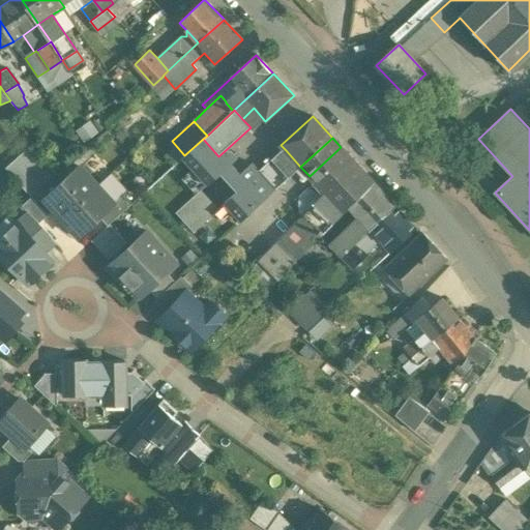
[(218,156),(203,139),(184,155),(181,158),(207,185),(201,190),(217,208),(224,202),(240,221),(275,189),(259,172),(252,164),(240,174),(232,165),(238,158),(228,148),(218,156)]
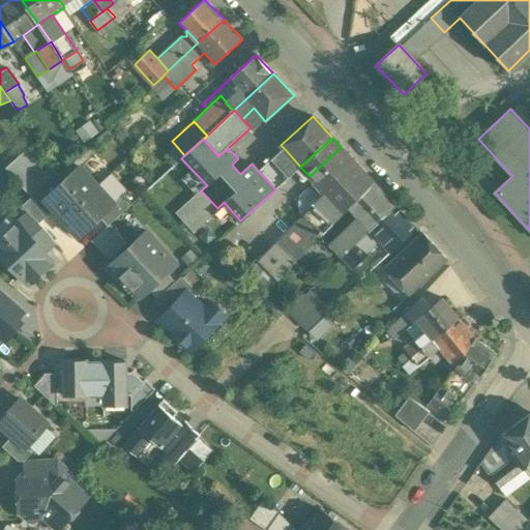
[(32,196),(55,177),(30,147),(7,167),(32,196)]
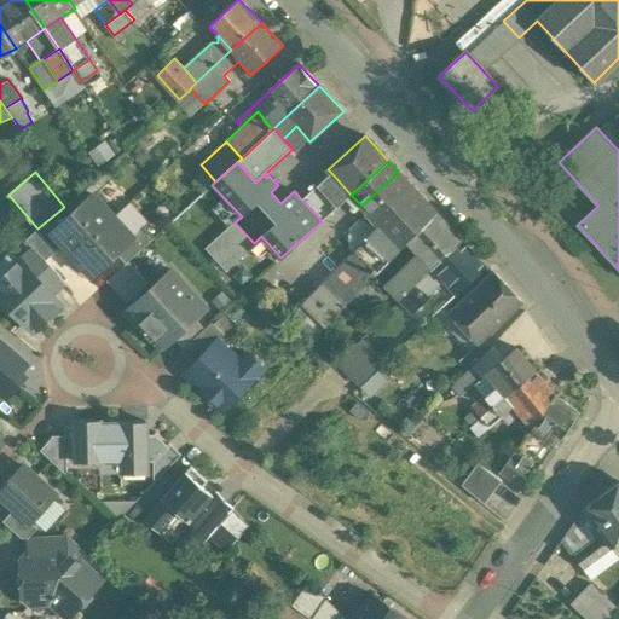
[(398,172),(362,206),(366,212),(365,214),(377,227),(368,237),(391,260),(408,242),(437,213),(398,172)]
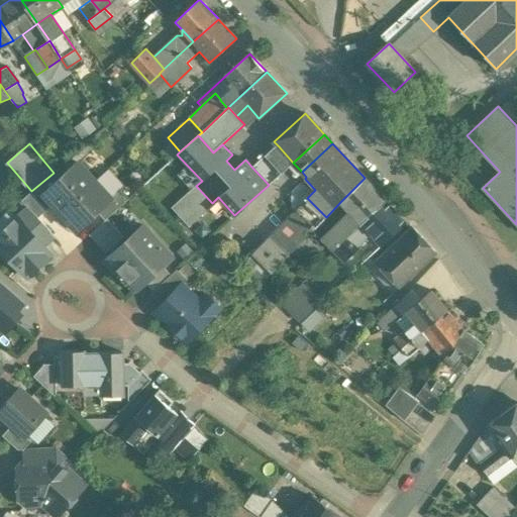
[(279,146),(252,168),(269,185),(293,163),(279,146)]
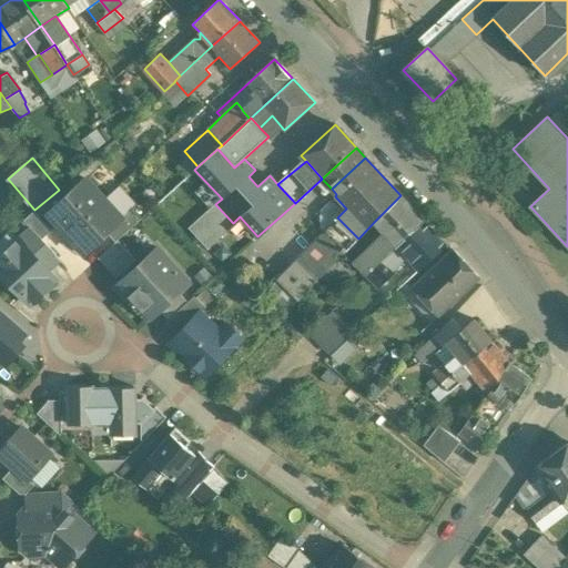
[(105,199),(88,179),(48,215),(67,234),(105,199)]
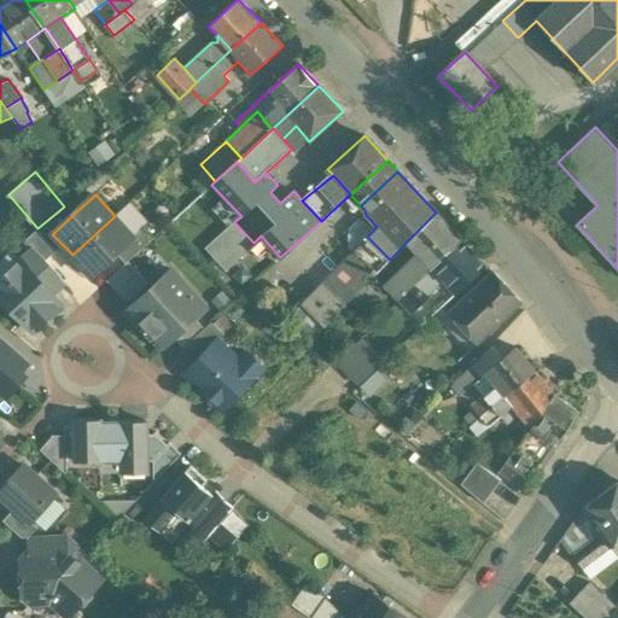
[(418,255),(385,287),(397,299),(397,301),(415,283),(460,239),(436,213),(407,242),(418,255)]
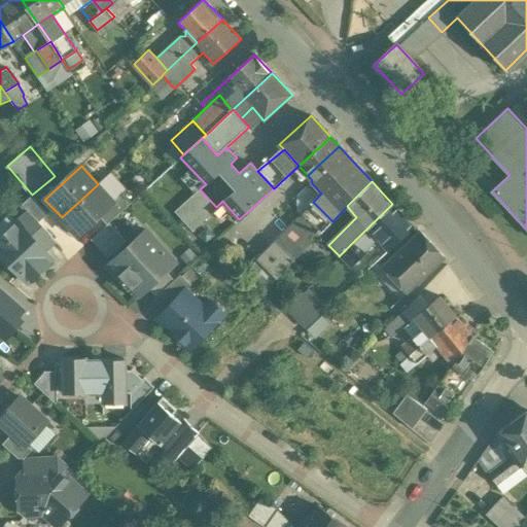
[(98,184),(62,217),(77,236),(99,216),(114,202),(113,201),(98,184)]
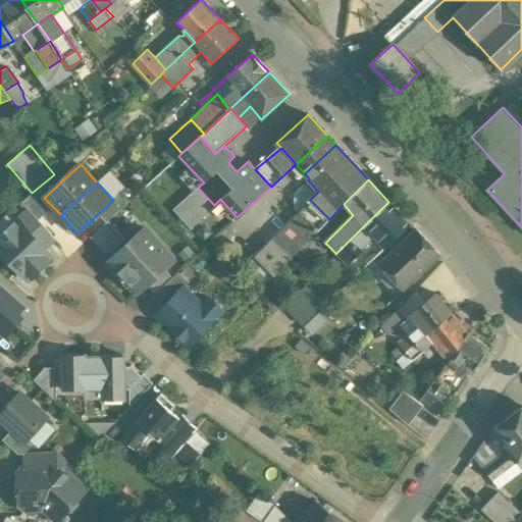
[(119,193),(112,199),(113,200),(98,214),(106,222),(108,221),(128,202),(119,193)]
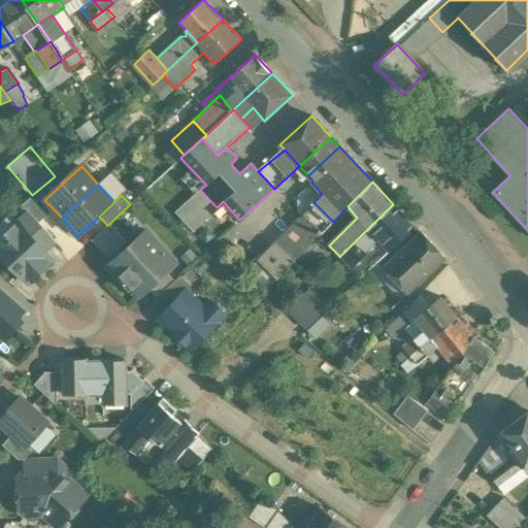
[(32,196),(22,205),(29,212),(39,223),(48,213),(32,196)]
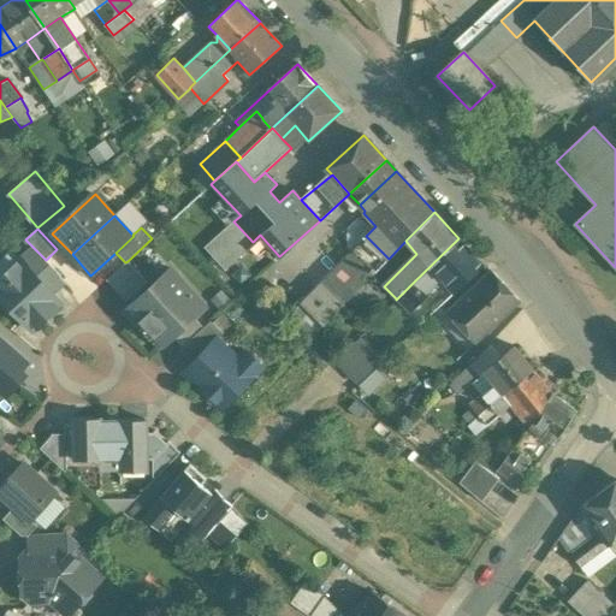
[(366,236),(289,315),(312,338),(345,303),(369,279),(389,259),(366,236)]
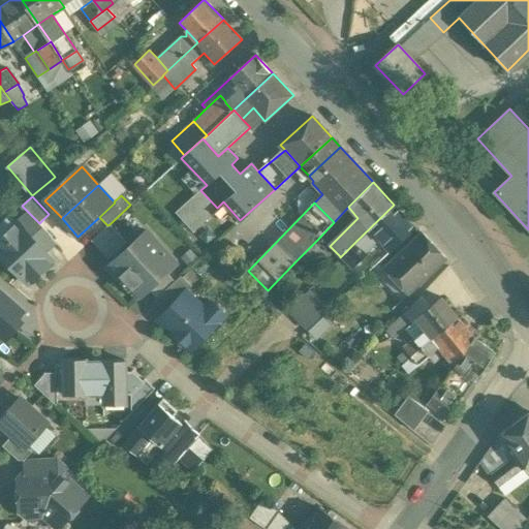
[(415,227),(394,205),(355,242),(362,247),(374,236),(390,252),(415,227)]
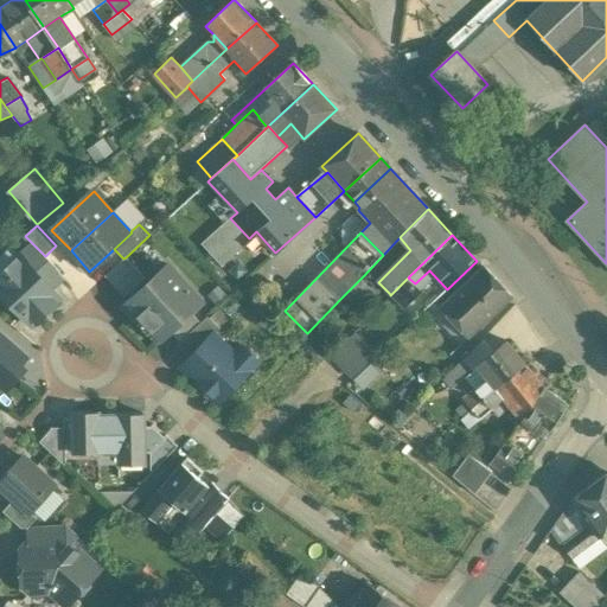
[(45,256),(33,244),(21,256),(50,288),(62,276),(55,266),(45,256)]
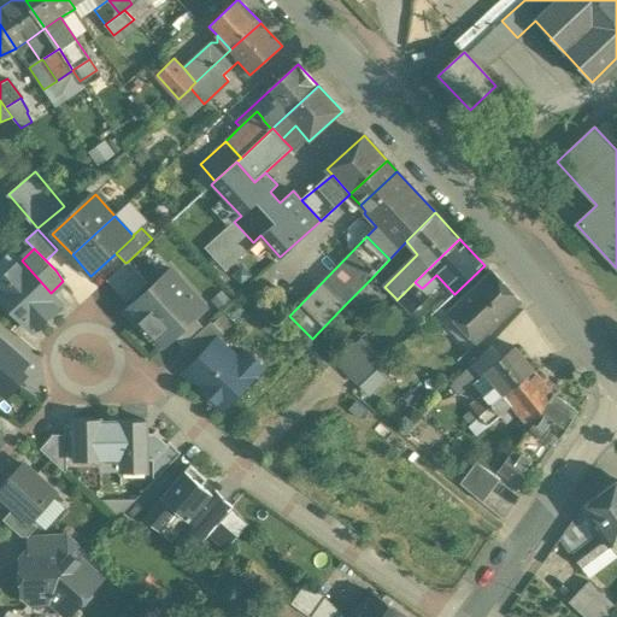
[(51,293),(22,260),(0,280),(0,295),(22,321),(33,329),(36,325),(39,327),(57,310),(56,307),(60,304),(51,293)]
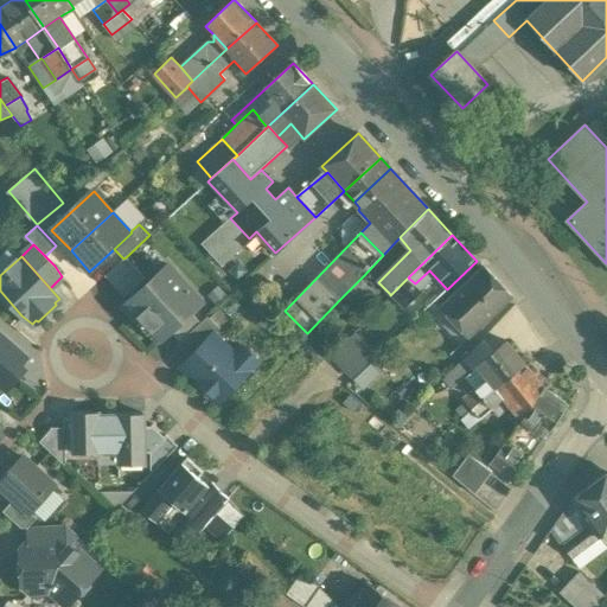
[(114,287),(135,267),(126,257),(123,259),(104,276),(114,287)]
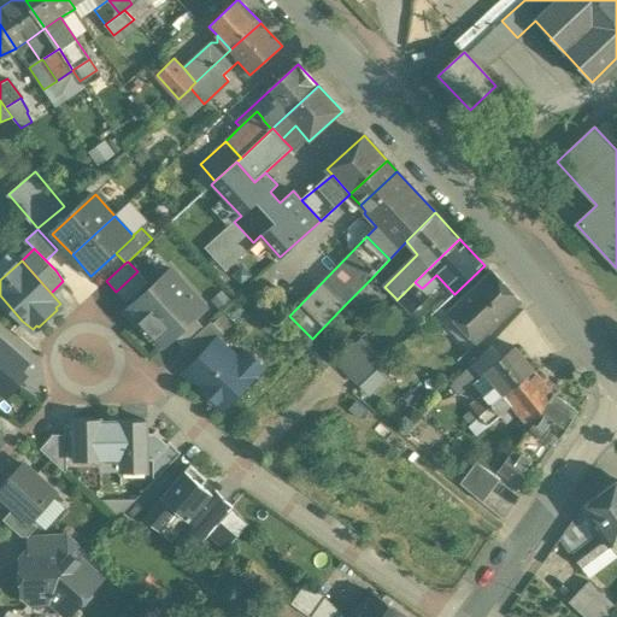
[(206,306),(171,269),(125,312),(136,323),(141,318),(165,345),(172,338),(194,317),(206,306)]
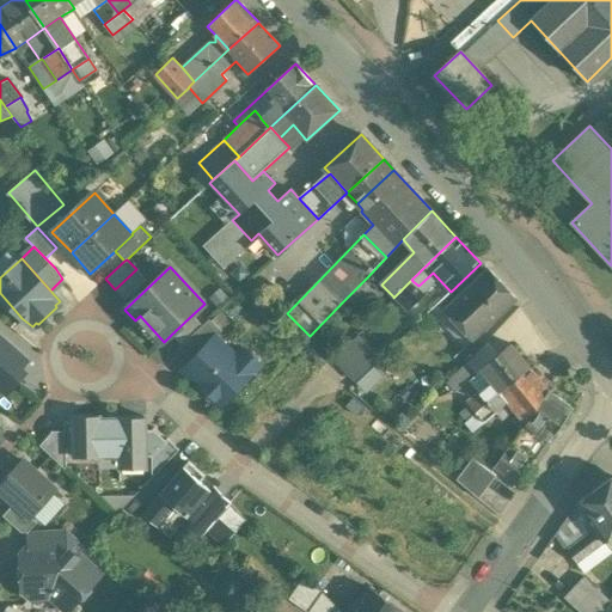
[(136,269),(115,289),(126,299),(146,280),(136,269)]
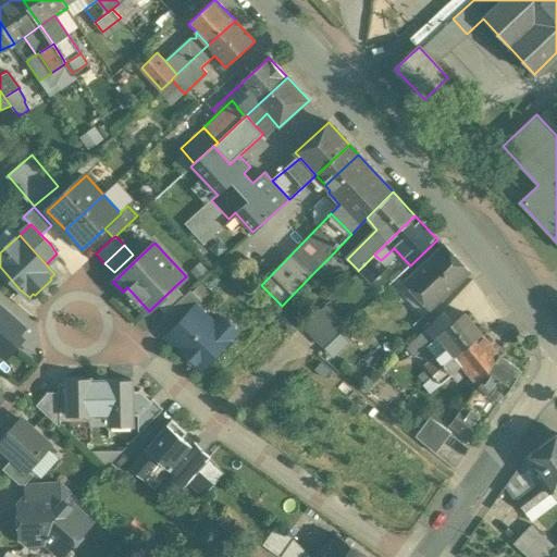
[(444,245),(416,271),(442,299),(470,272),(444,245)]
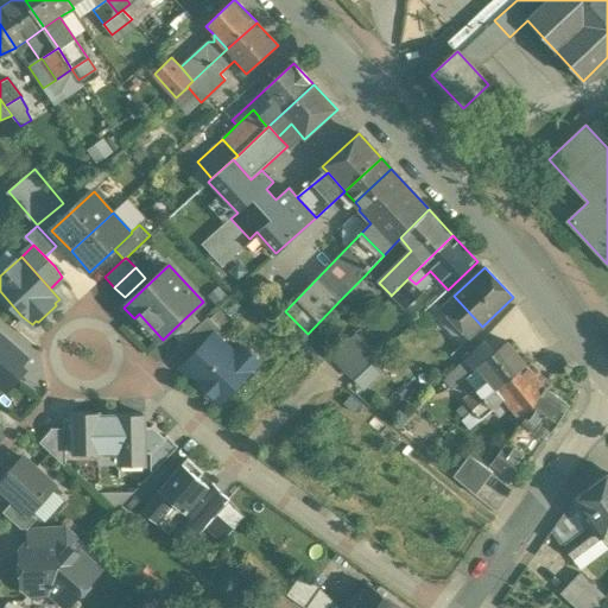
[(365,276),(341,299),(352,310),(375,286),(365,276)]
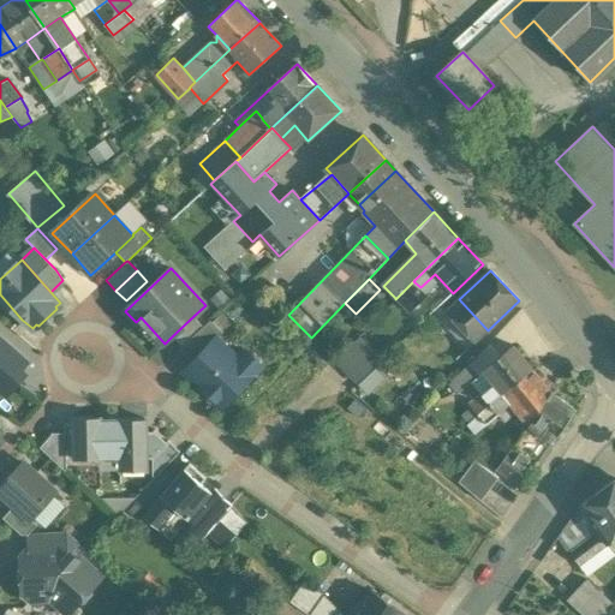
[(413,281),(395,299),(408,312),(428,294),(421,287),(413,281)]
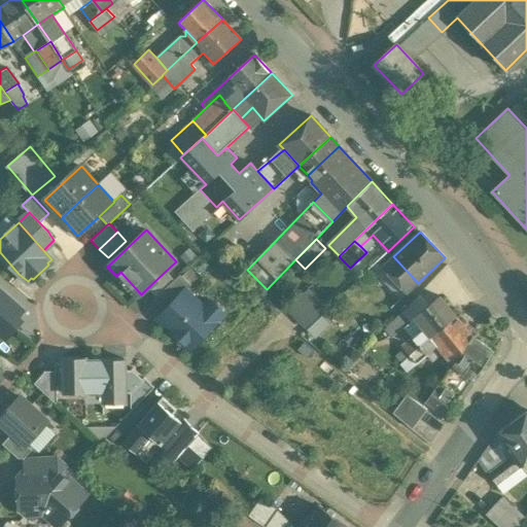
[(418,283),(393,256),(381,268),(391,279),(387,283),(390,286),(394,282),(406,294),(418,283)]
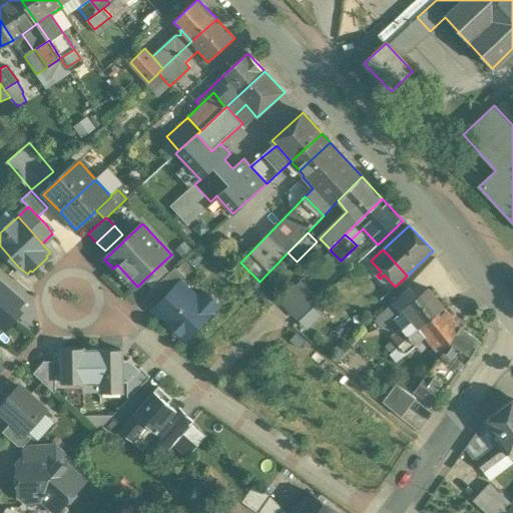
[(240,263),(221,282),(240,301),(260,282),(240,263)]
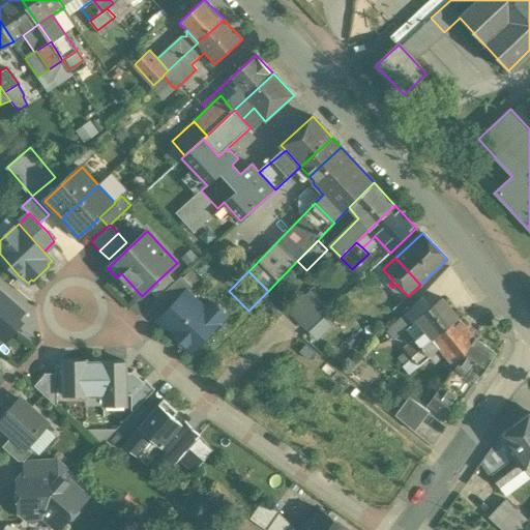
[(167,272),(148,290),(157,298),(175,282),(167,272)]
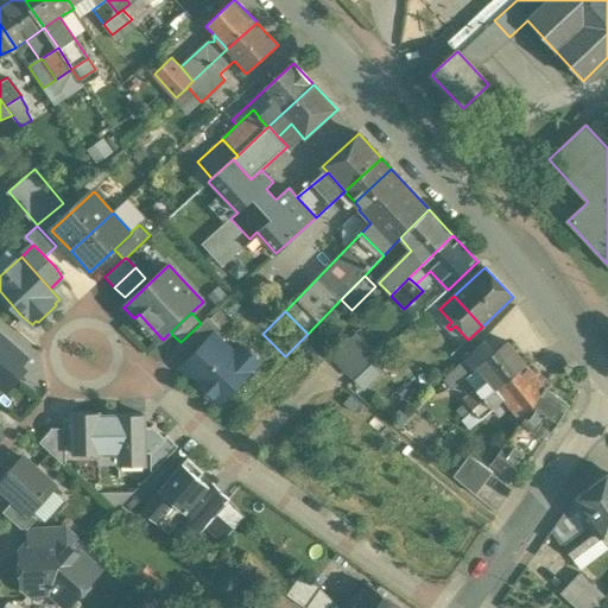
[(181,342),(177,346),(190,359),(214,334),(214,335),(221,329),(208,317),(201,323),(181,342)]
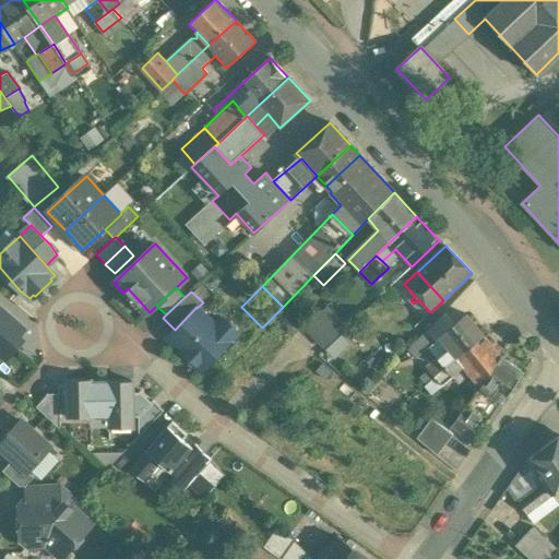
[(25,329),(0,307),(0,352),(7,358),(23,340),(19,336),(25,329)]
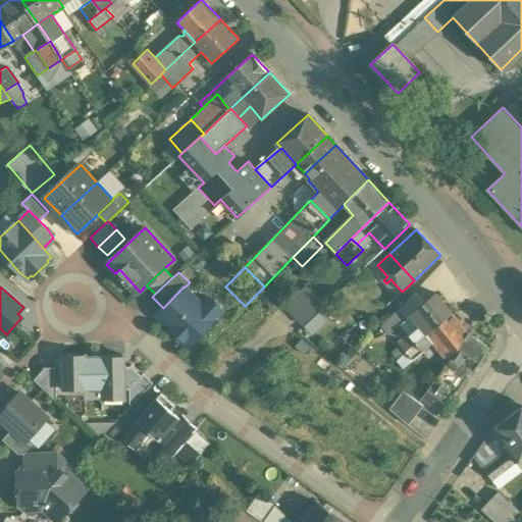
[(163,308),(156,315),(189,347),(222,311),(221,309),(221,305),(215,300),(211,300),(209,298),(202,305),(184,288),(184,286),(163,308)]
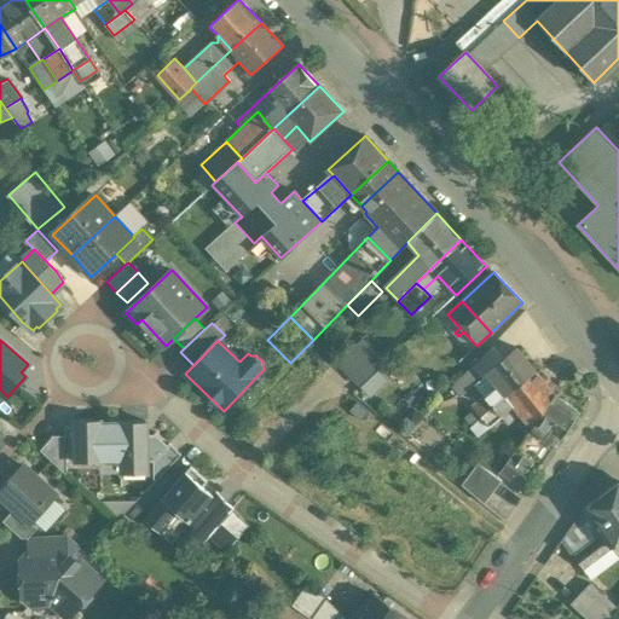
[(366,340),(340,365),(371,397),(388,380),(377,368),(386,360),(366,340)]
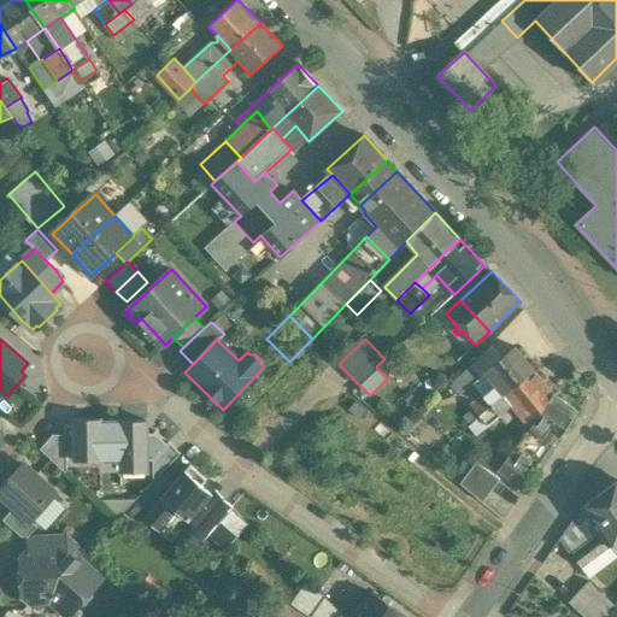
[(515,347),(483,371),(495,387),(503,395),(534,370),(515,347)]
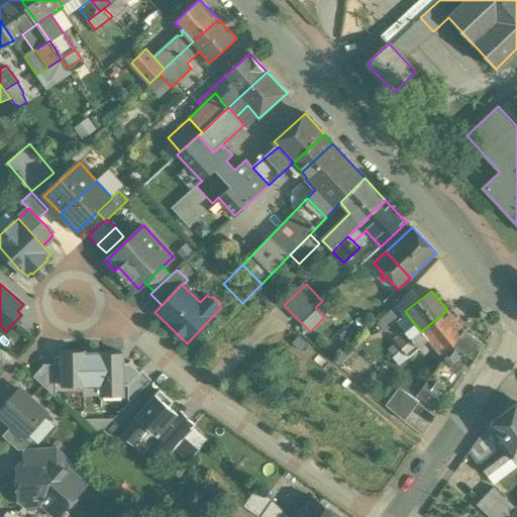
[(393,308),(377,324),(384,331),(402,317),(393,308)]
